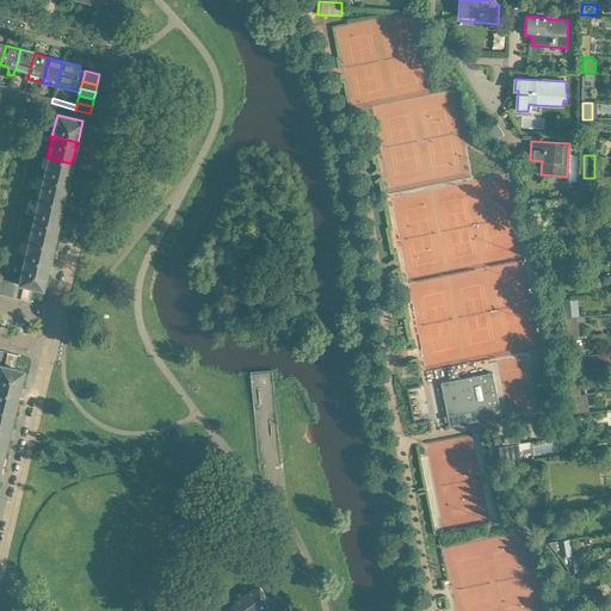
[(67,184),(72,164),(47,158),(42,178),(67,184)]
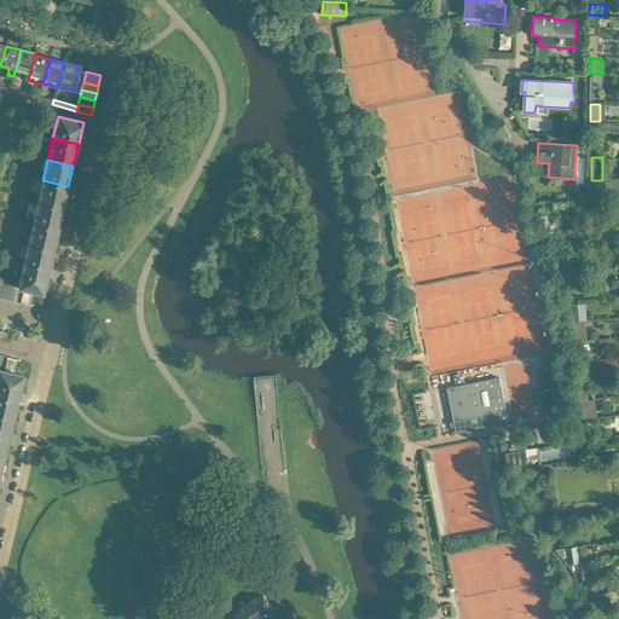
[(63,208),(68,186),(42,180),(38,202),(63,208)]
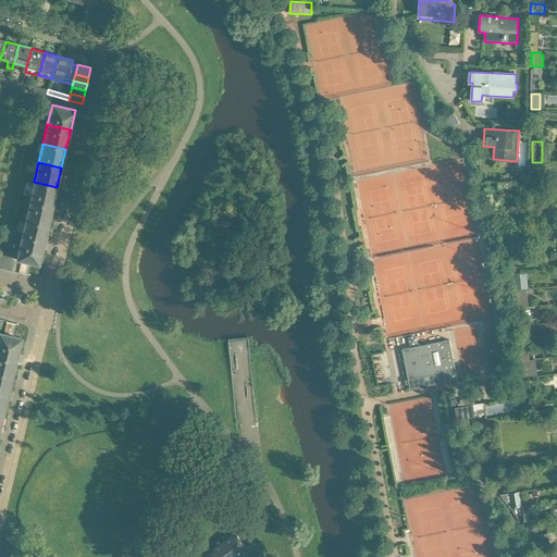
[(57,187),(34,182),(29,201),(52,207),(57,187)]
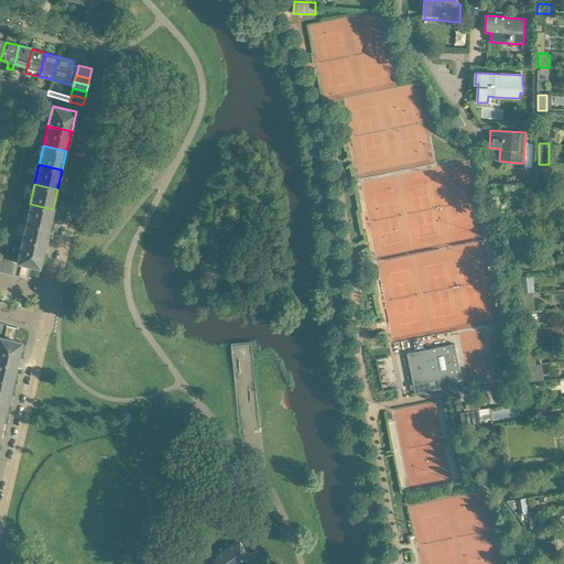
[(47,229),(53,209),(30,204),(25,224),(47,229)]
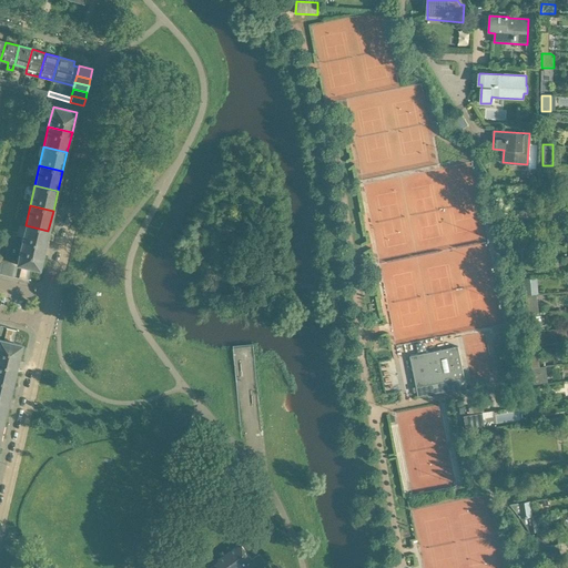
[(551,209),(510,210),(510,224),(551,222),(551,209)]
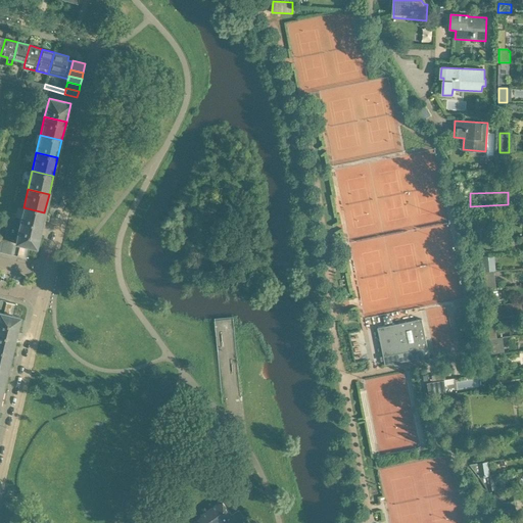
[(40,230),(44,212),(24,207),(18,225),(40,230)]
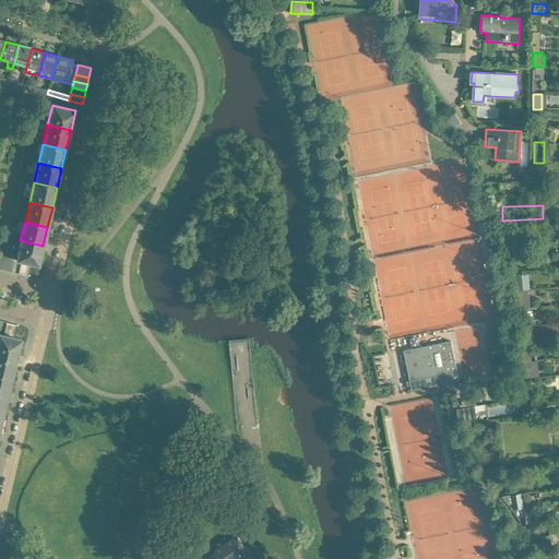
[(20,240),(16,259),(16,260),(21,261),(19,273),(26,275),(30,263),(38,265),(42,253),(43,246),(20,240)]
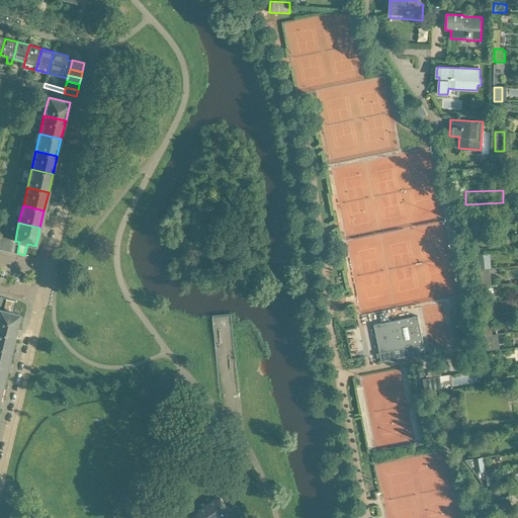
[(483,230),(470,231),(470,232),(470,239),(471,239),(483,239),(483,230)]
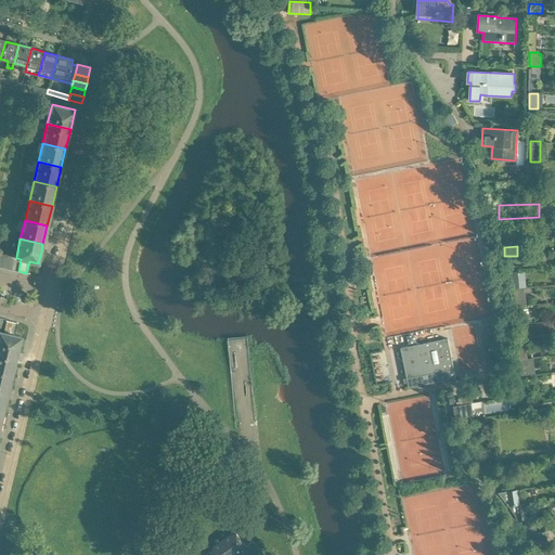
[(11,270),(14,256),(8,255),(5,268),(11,270)]
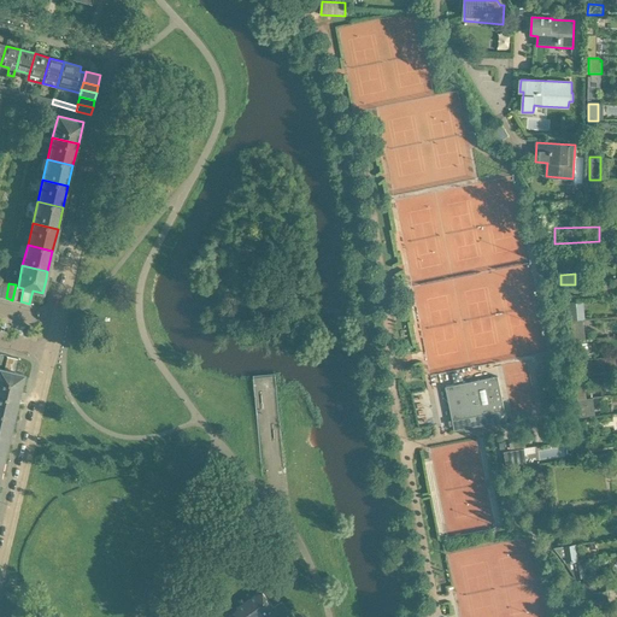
[(21,301),(23,288),(18,287),(18,286),(16,285),(12,300),(21,301)]
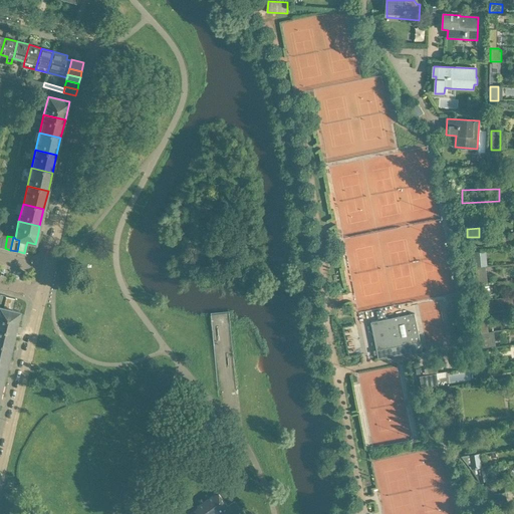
[(486,251),(474,252),(475,267),(488,266),(486,251)]
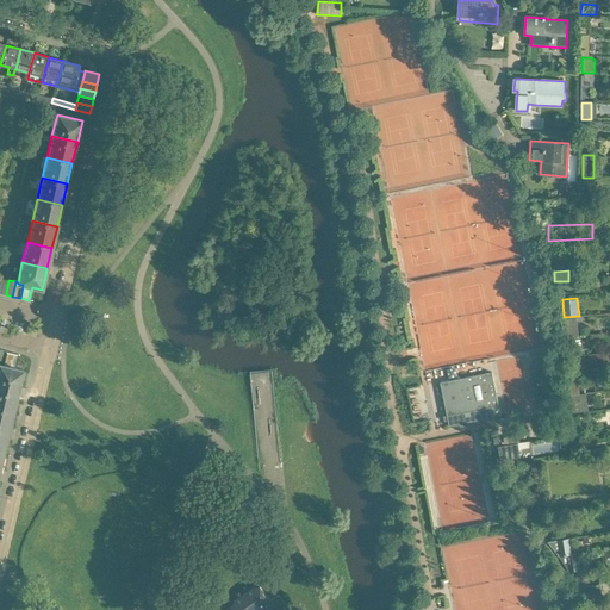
[(19,355),(6,352),(4,366),(0,363),(0,409),(13,412),(23,369),(13,367),(16,355),(19,355)]
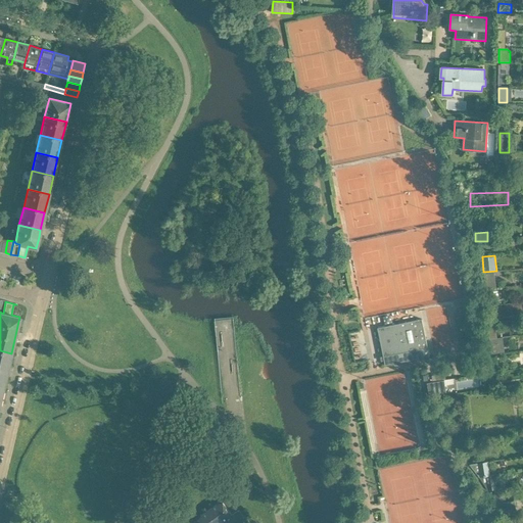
[(460,302),(436,306),(438,316),(461,312),(460,302)]
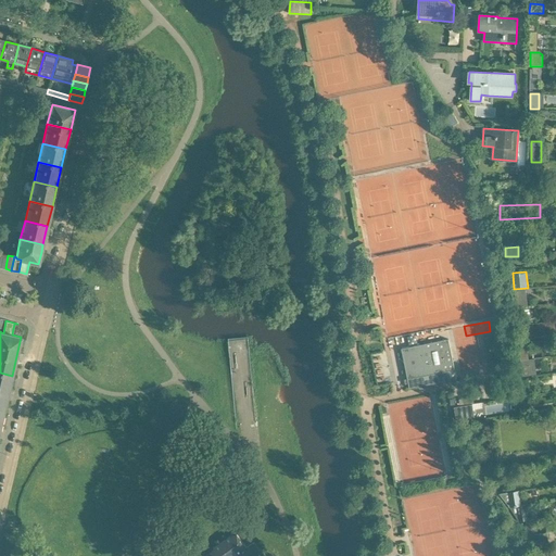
[(415,345),(402,349),(409,388),(456,379),(449,339),(419,344),(415,345)]
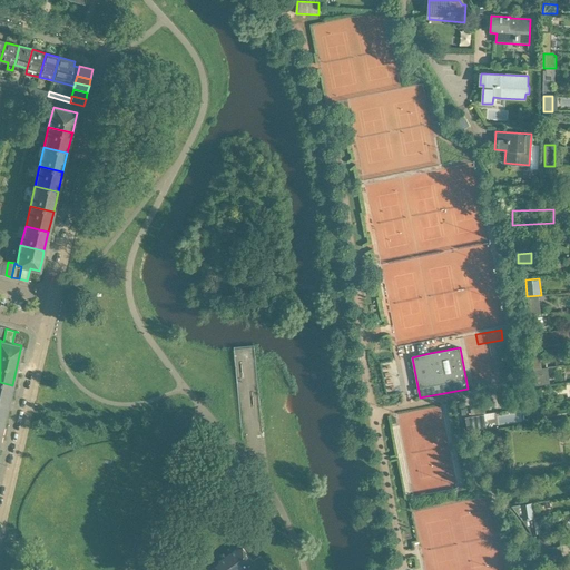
[(542,355),(533,356),(534,367),(543,367),(542,355)]
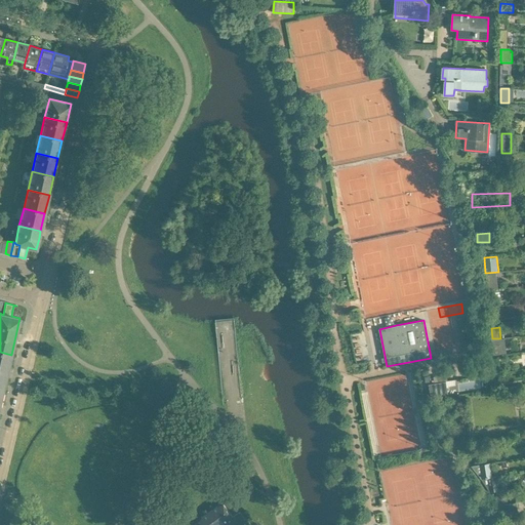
[(0,390),(2,391),(11,355),(0,352),(0,390)]
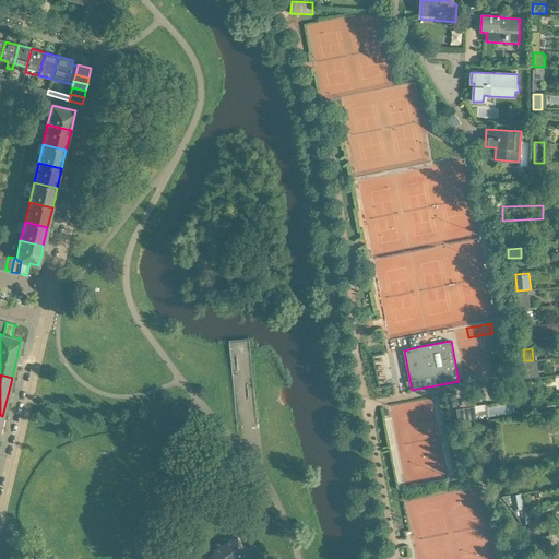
[(475,406),(456,409),(459,425),(477,421),(475,406)]
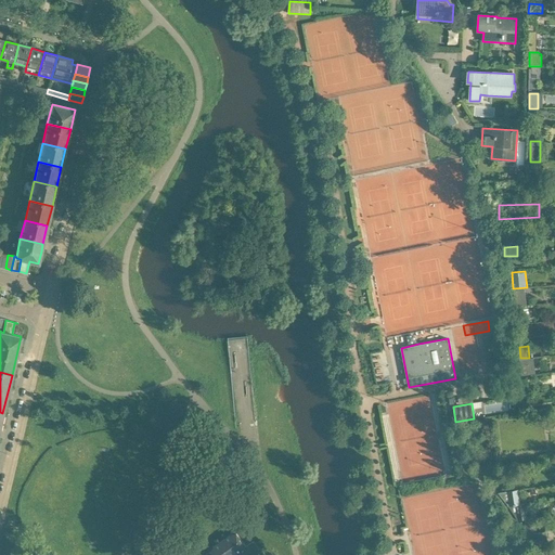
[(517,490),(498,492),(508,505),(510,506),(519,504),(517,490)]
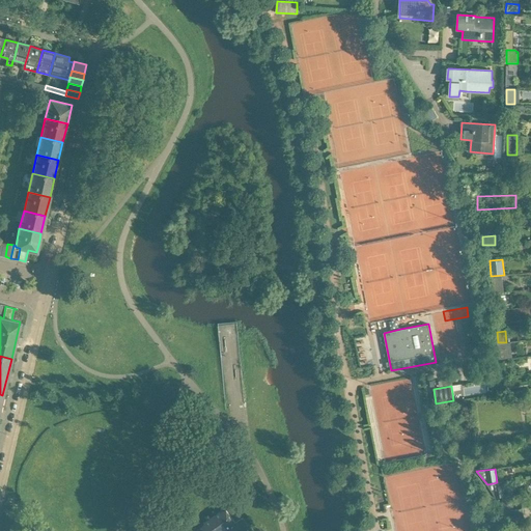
[(502,481),(487,484),(496,497),(505,496),(502,481)]
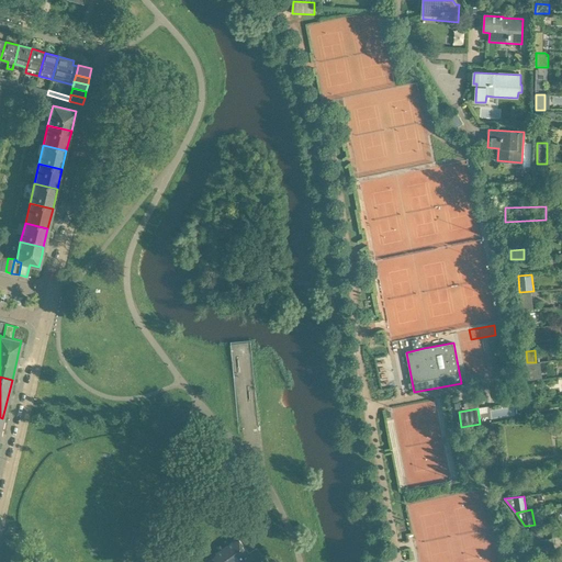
[(217,552),(213,559),(214,561),(255,561),(262,557),(263,555),(261,554),(257,548),(249,553),(239,539),(233,542),(217,552)]
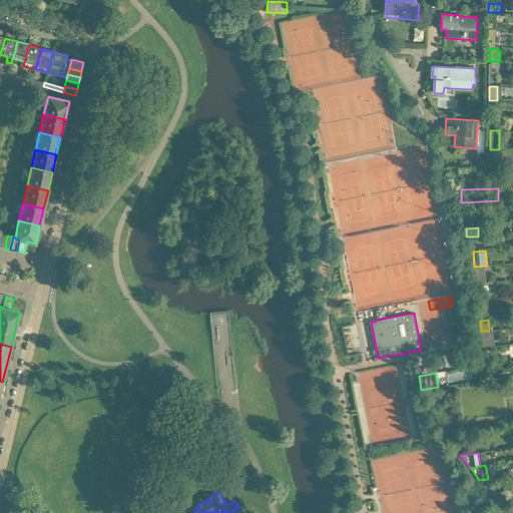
[(499,492),(487,494),(492,500),(500,499),(499,492)]
